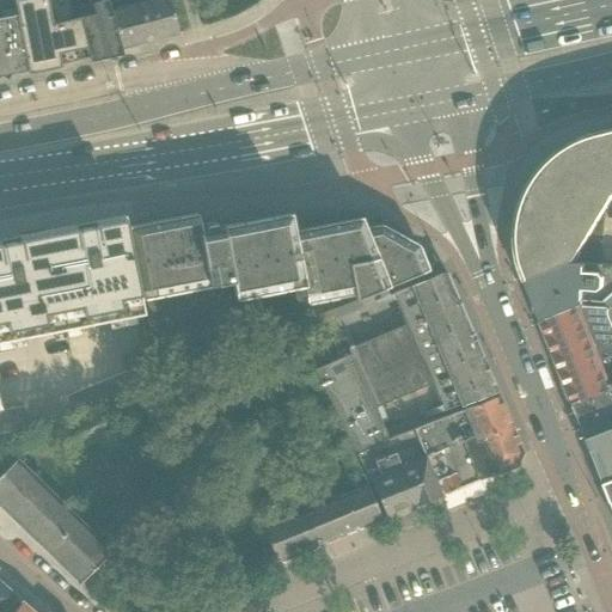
[(14,16),(26,69),(28,73),(60,67),(59,63),(49,25),(51,25),(46,0),(12,0),(16,16),(14,16)]
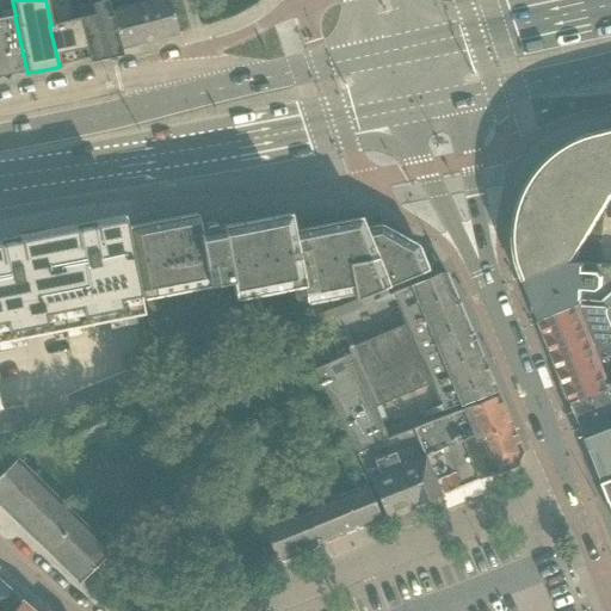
[(93,14),(79,18),(90,56),(91,60),(122,53),(121,49),(106,0),(100,0),(91,4),(93,14)]
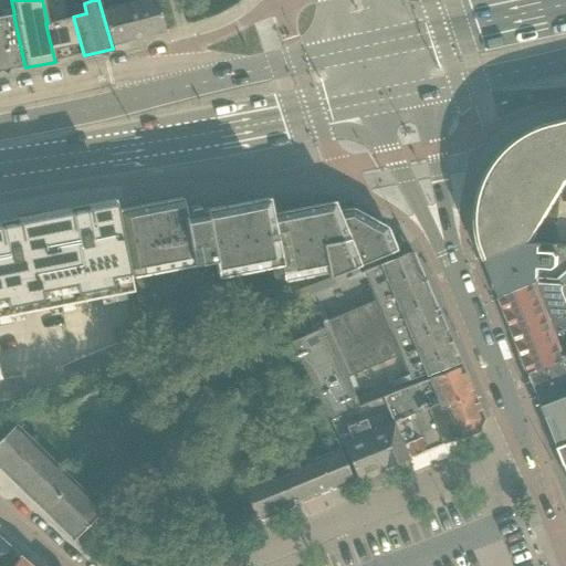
[(98,0),(112,45),(136,39),(126,0),(98,0)]
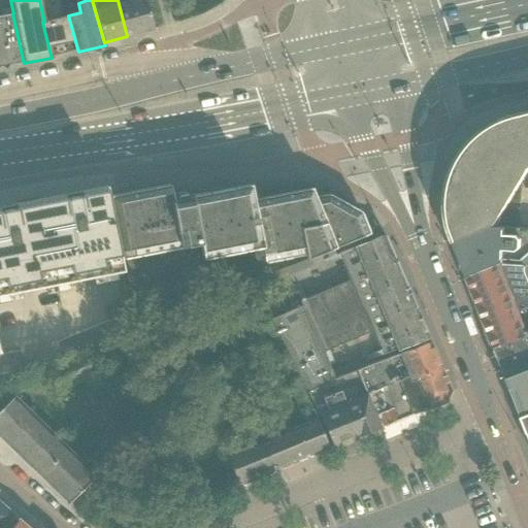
[(118,0),(127,36),(154,29),(145,0),(118,0)]
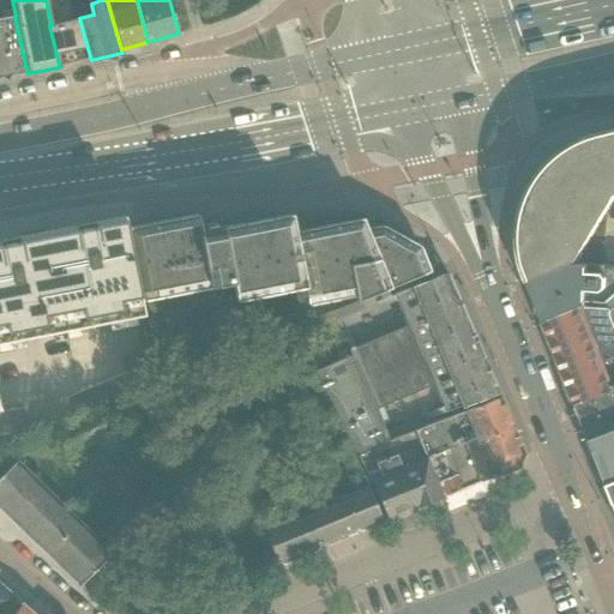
[(24,71),(26,70),(14,16),(0,18),(0,73),(8,72),(10,73),(11,73),(11,71),(24,68),(24,71)]
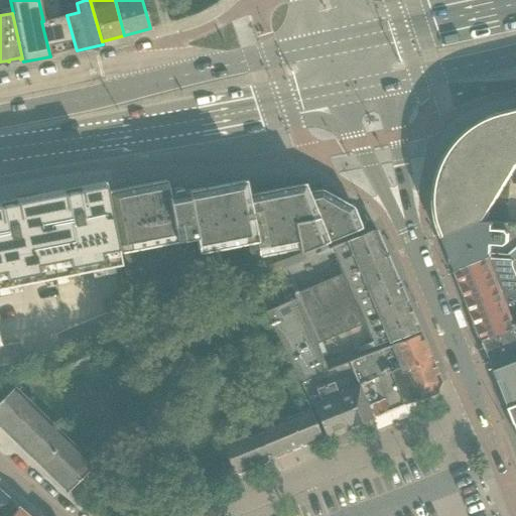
[(67,15),(65,15),(43,21),(41,21),(49,53),(76,47),(67,15)]
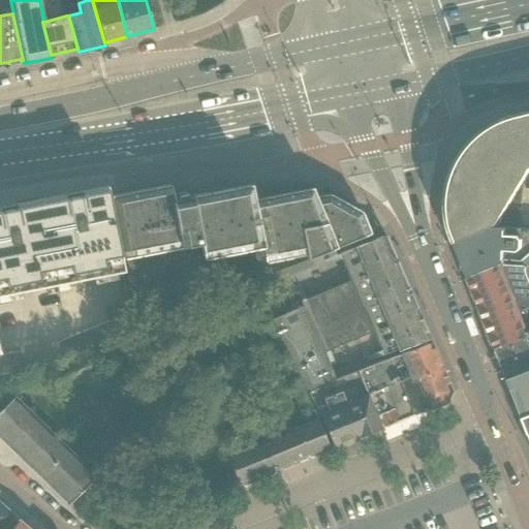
[(447,227),(454,243),(492,227),(496,225),(528,170),(528,111),(501,119),(502,122),(495,125),(488,129),(481,134),(475,139),(470,145),(465,151),(461,158),(457,165),(454,172),(452,180),(449,187),(448,195),(448,203),(448,211),(449,219),(450,226),(447,227)]
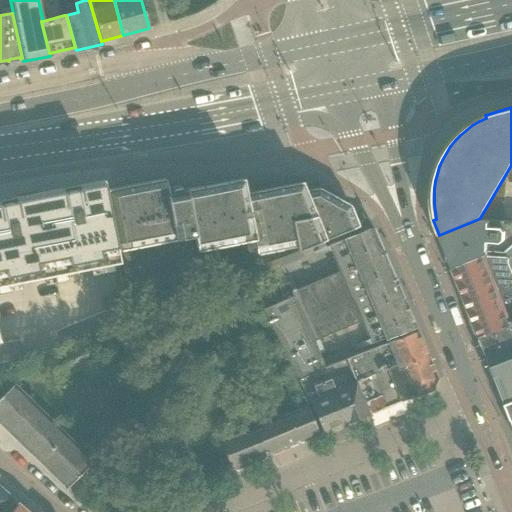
[(246,195),(242,178),(240,179),(240,181),(233,183),(232,179),(203,184),(203,187),(200,187),(201,190),(186,193),(186,190),(182,191),(181,188),(179,187),(171,188),(169,192),(169,194),(167,194),(165,180),(162,180),(163,182),(148,185),(148,182),(146,183),(146,185),(125,189),(125,187),(122,187),(122,185),(108,188),(108,190),(106,190),(118,251),(193,237),(196,251),(252,240),(255,255),(295,247),(296,252),(325,240),(358,226),(349,205),(318,188),(316,189),(305,191),(302,183),(302,182),(283,186),(283,184),(261,188),(262,190),(260,190),(260,192),(246,195)]
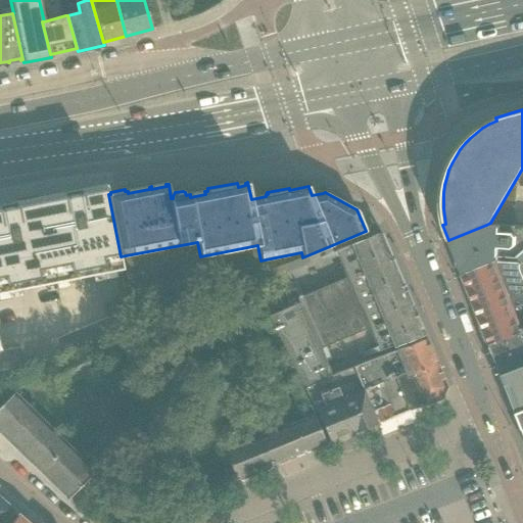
[(0,292),(121,270),(124,269),(121,256),(108,194),(106,186),(106,184),(81,190),(63,194),(63,193),(38,198),(17,201),(15,202),(15,203),(0,205),(0,292)]
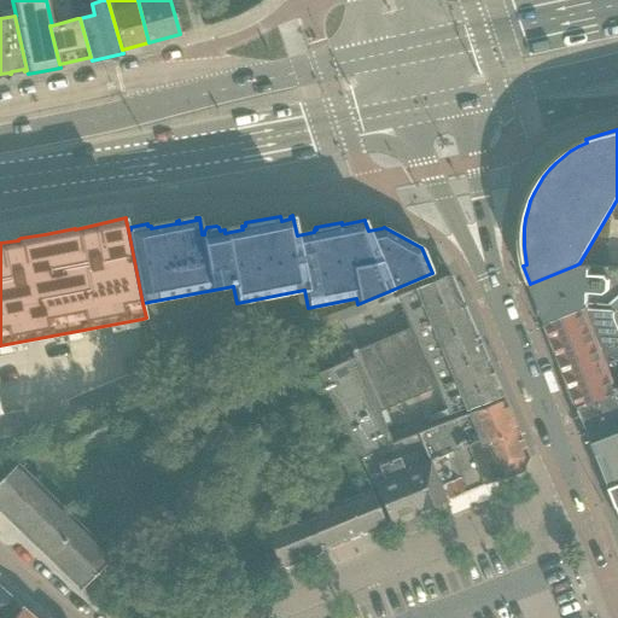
[(530,284),(547,324),(584,309),(617,310),(617,267),(575,266),(530,284)]
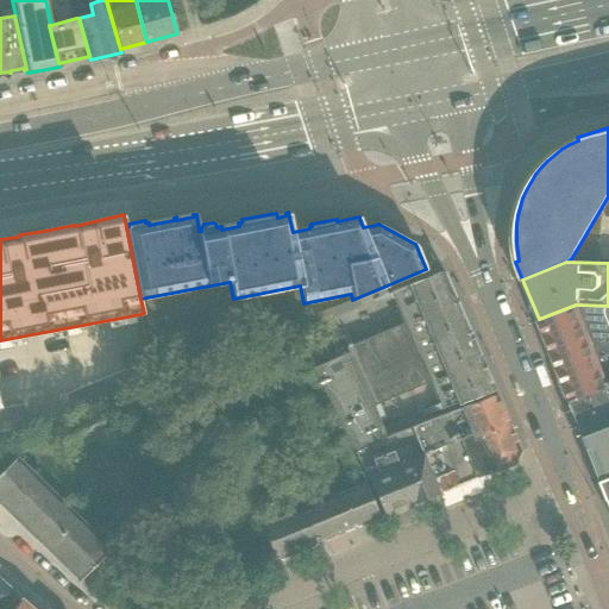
[(403,325),(457,302),(443,269),(421,278),(390,292),(403,325)]
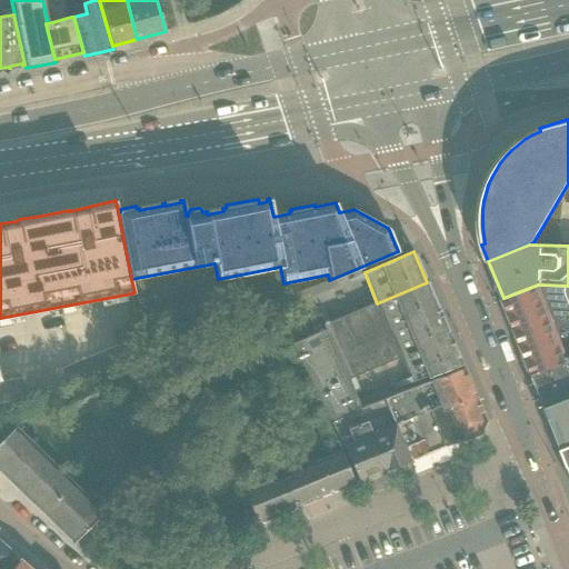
[(325,326),(326,329),(337,355),(439,311),(427,282),(377,303),(323,323),(325,326)]
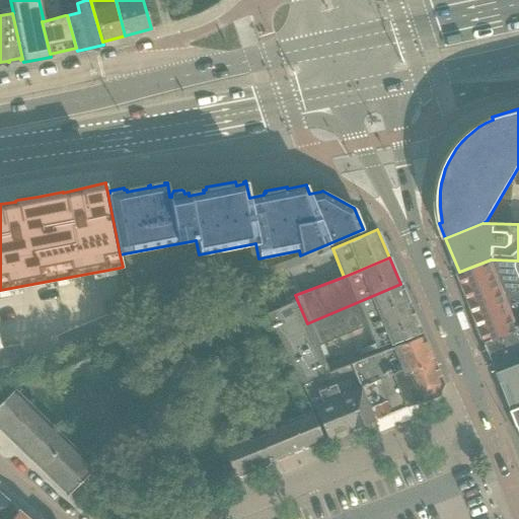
[(459,272),(470,301),(502,289),(504,294),(518,289),(518,261),(491,260),(459,272)]
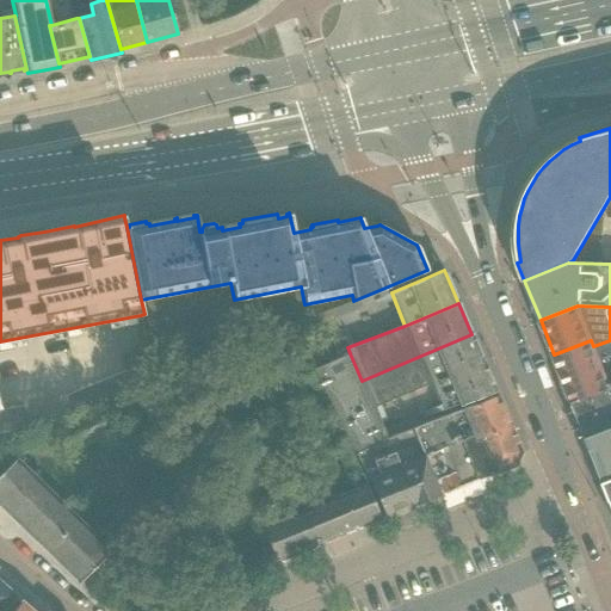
[(154,335),(167,368),(218,346),(205,315),(154,335)]
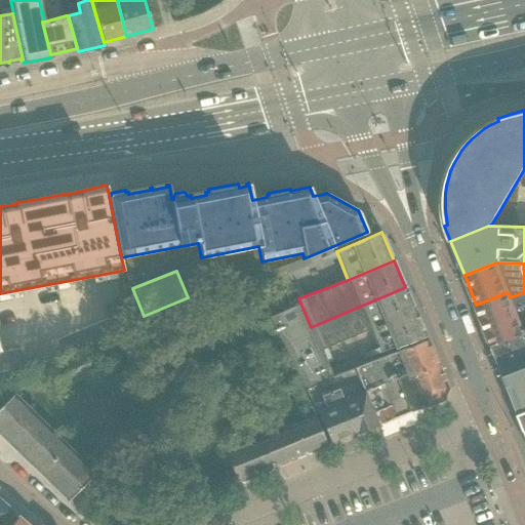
[(311,327),(321,352),(369,331),(371,335),(376,333),(374,329),(415,312),(405,287),(311,327)]
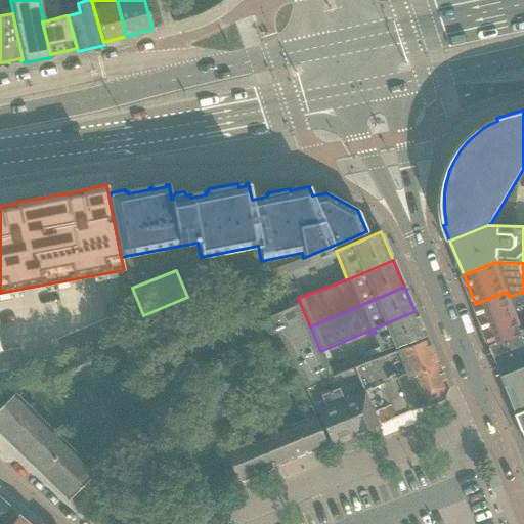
[(475,304),(491,345),(523,333),(523,332),(523,292),(509,297),(507,292),(475,304)]
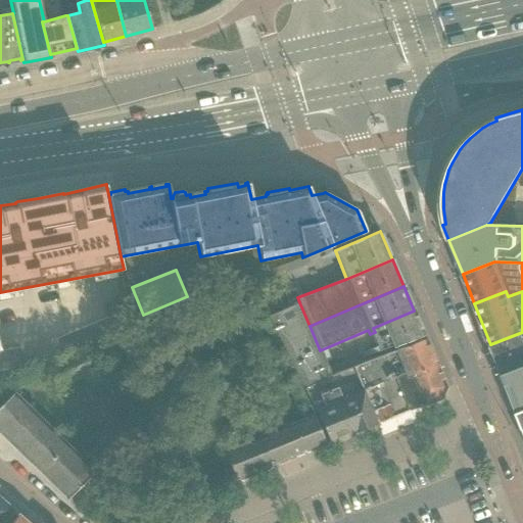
[(330,443),(375,425),(366,400),(367,400),(363,390),(373,386),(364,363),(332,377),(320,350),(310,326),(299,302),(270,316),(299,378),(315,409),(330,443)]
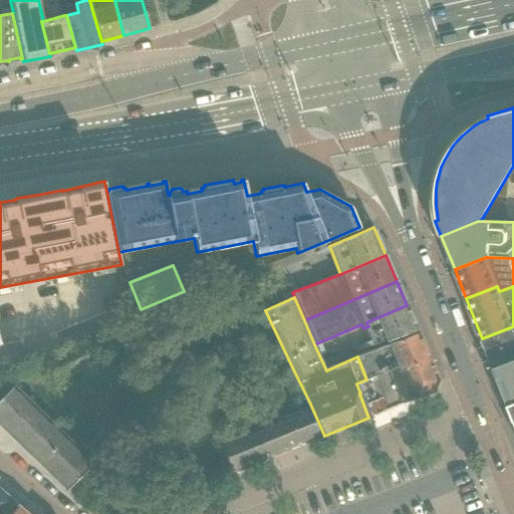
[(363,328),(371,346),(416,328),(407,305),(366,322),(368,326),(363,328)]
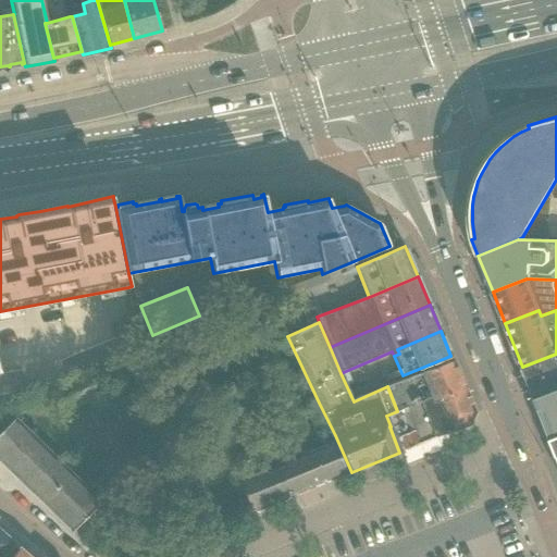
[(522,367),(534,399),(556,391),(556,353),(556,354),(522,367)]
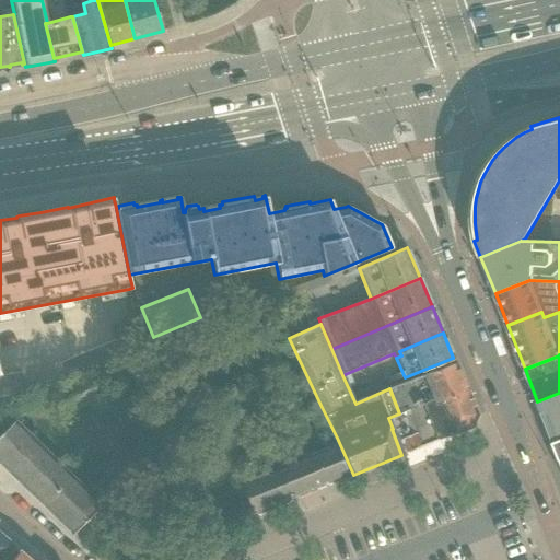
[(399,413),(422,405),(433,400),(434,405),(467,391),(455,361),(422,375),(389,388),(399,413)]
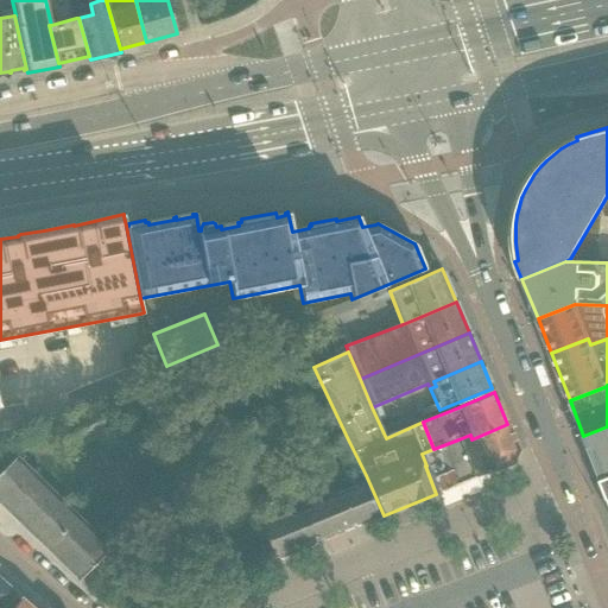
[(519,450),(517,444),(507,424),(472,439),(470,435),(458,439),(475,479),(514,462),(519,450)]
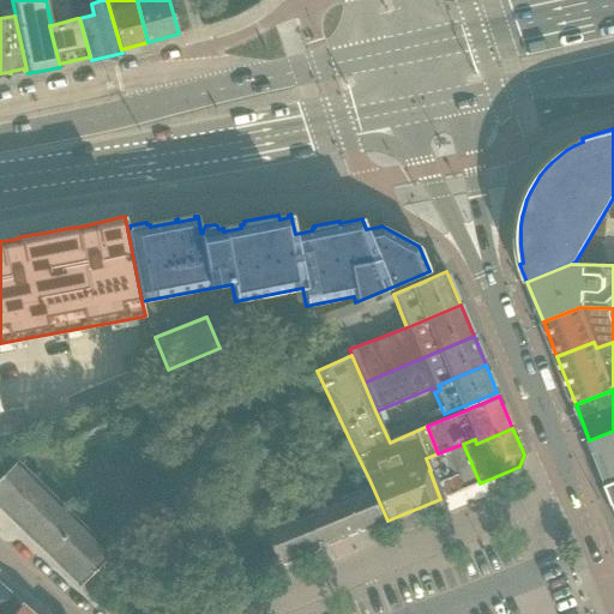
[(613,431),(589,440),(607,485),(613,481),(613,431)]
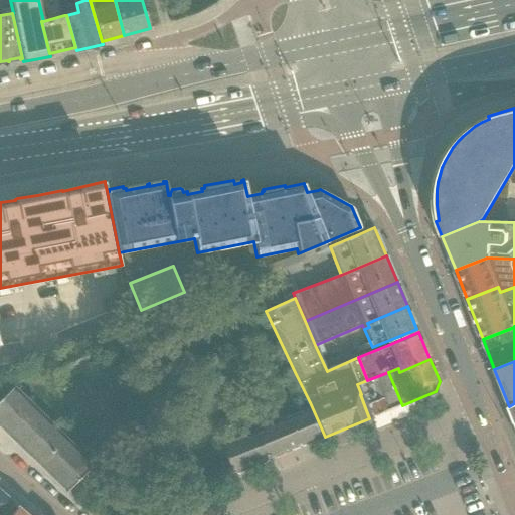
[(369,418),(388,410),(402,405),(388,372),(367,380),(357,384),(361,394),(360,394),(369,418)]
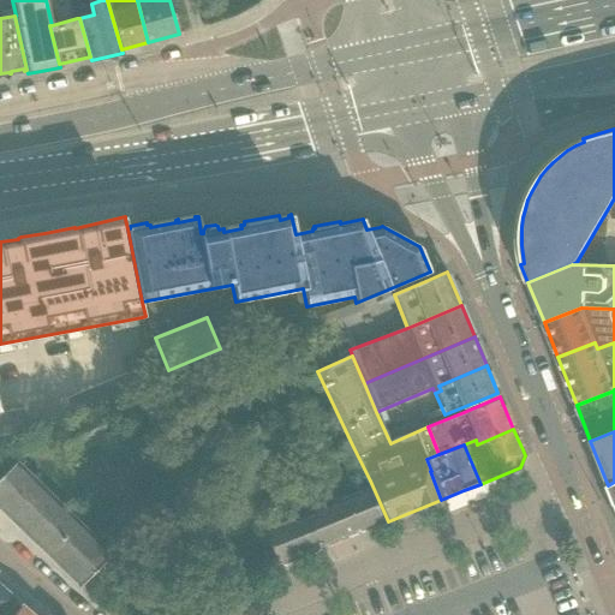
[(0,476),(0,509),(79,587),(135,531),(118,514),(95,538),(16,461),(0,476)]
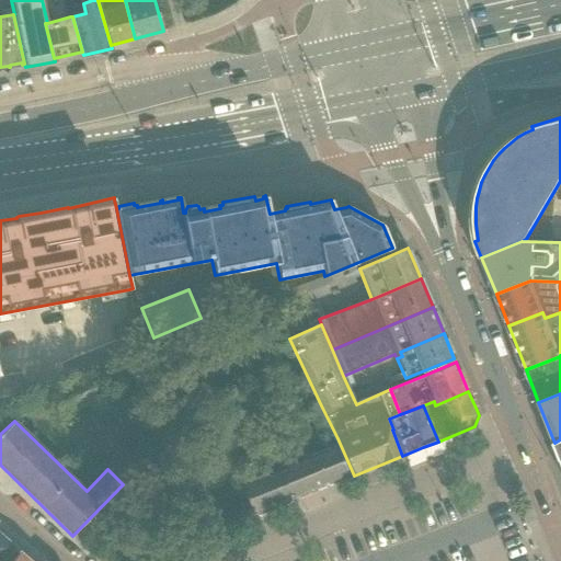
[(336,444),(305,457),(318,490),(350,477),(336,444)]
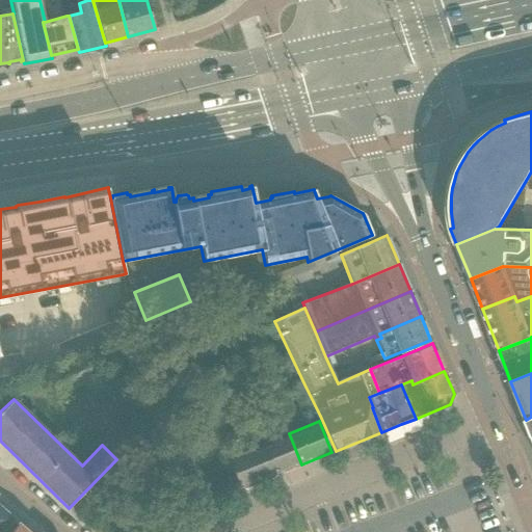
[(289,433),(258,446),(270,477),(301,464),(289,433)]
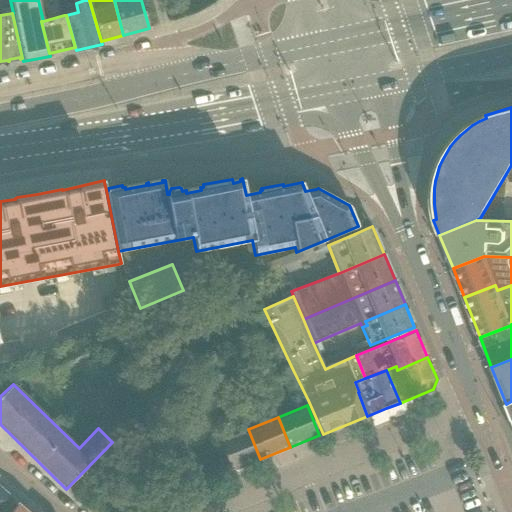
[(260,459),(248,429),(244,431),(242,427),(233,431),(230,424),(215,430),(231,471),(260,459)]
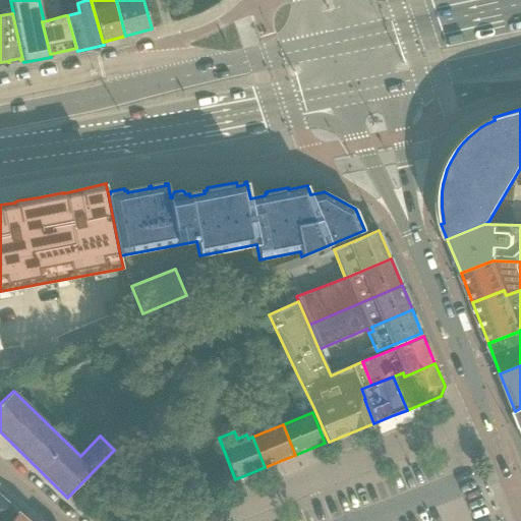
[(0,520),(3,520),(13,509),(0,498),(0,520)]
